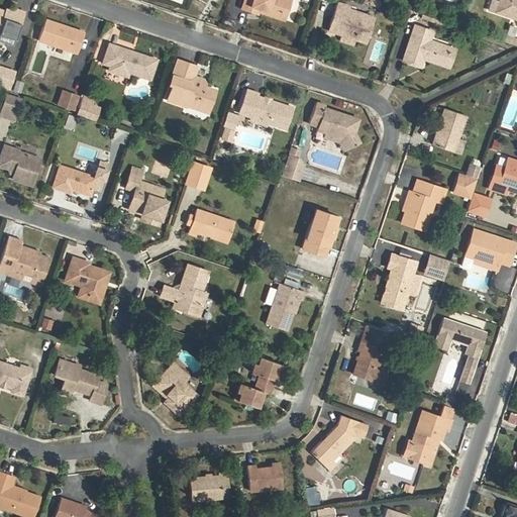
[(270,7),(287,13),(291,0),(244,0),(242,8),(250,11),(251,5),(268,10),(270,7)]
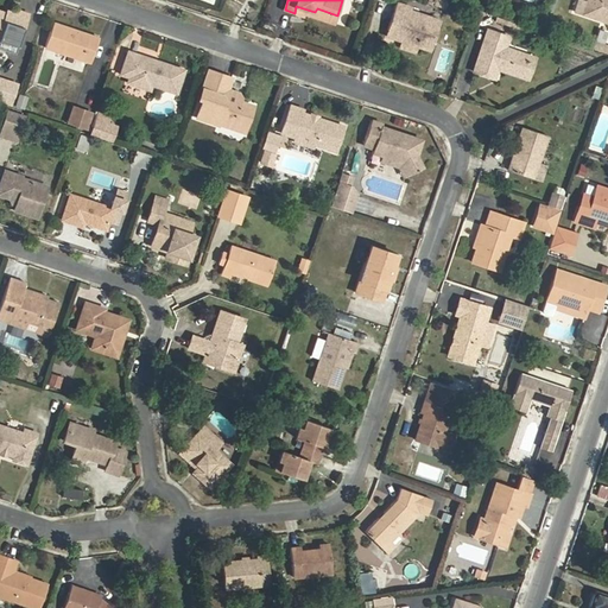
[(403,38),(418,43),(432,48),(441,19),(411,8),(412,5),(397,0),(388,29),(397,31),(403,38)]
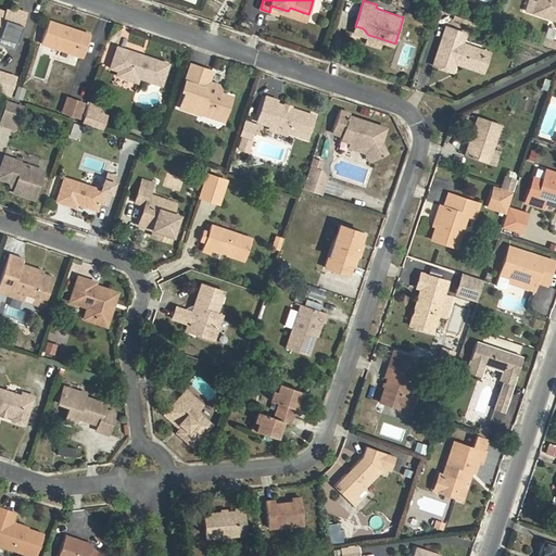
[(555,0),(533,0),(530,11),(555,21),(555,20),(555,0)]
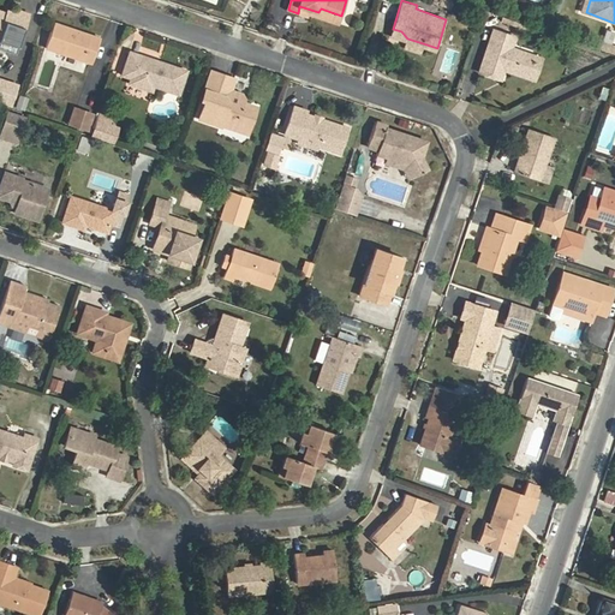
[(339,22),(341,16),(321,9),(318,12),(299,6),(298,13),(308,16),(308,12),(339,22)]
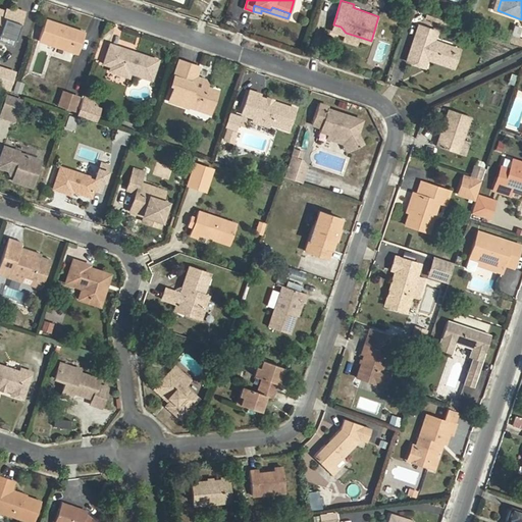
[(0,33),(16,38),(24,10),(16,7),(15,10),(7,7),(7,8),(6,12),(0,9),(0,33)]
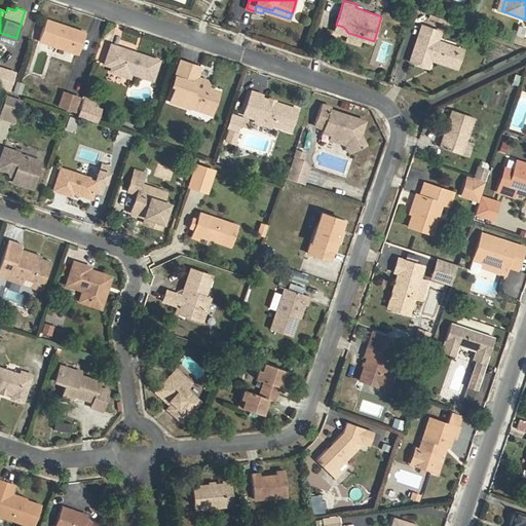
[(40,38),(79,51),(86,29),(48,16),(40,38)]
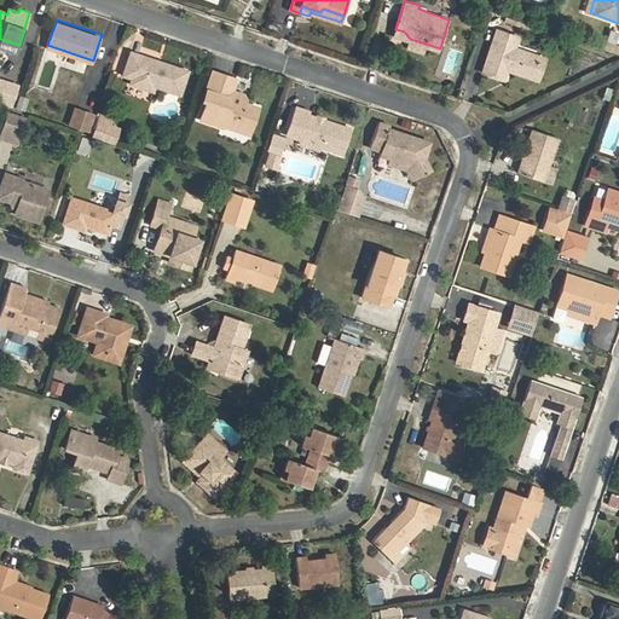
[(260,34),(278,38),(279,30),(261,28),(260,34)]
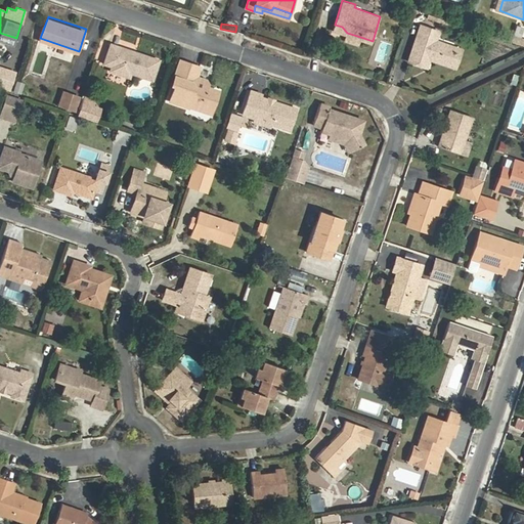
[(511,35),(519,37),(522,27),(515,25),(511,35)]
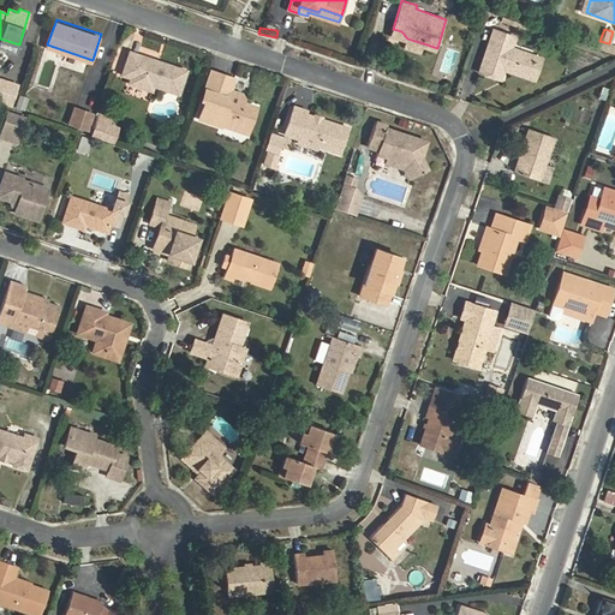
[(490,47),(488,46),(479,71),(500,78),(502,69),(503,65),(509,67),(508,70),(527,77),(535,55),(511,47),(514,36),(496,30),(490,47)]
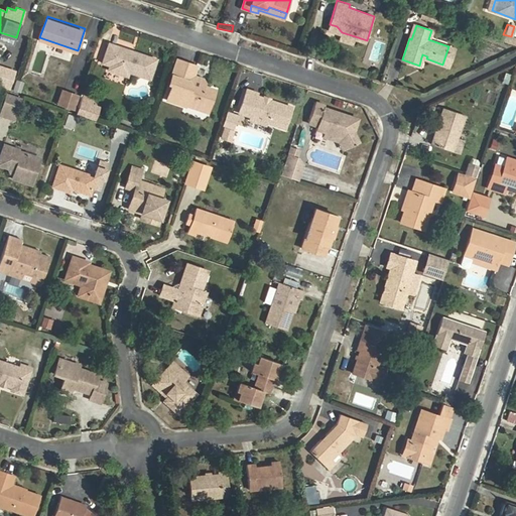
[(354,41),(355,36),(342,32),(340,37),(354,41)]
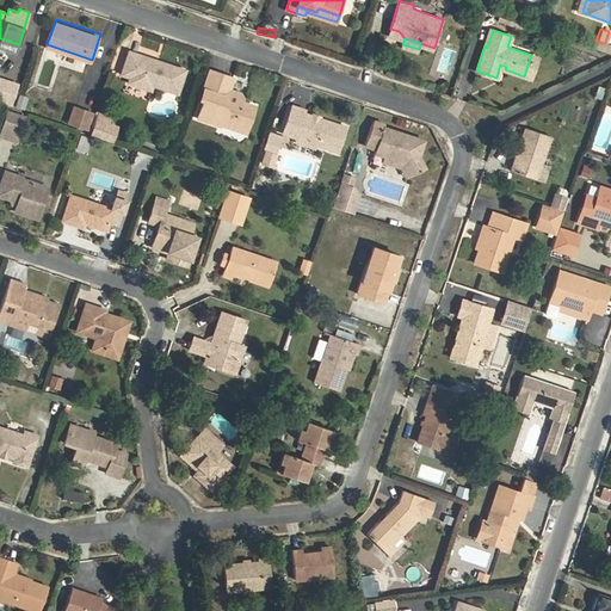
[(610,47),(594,42),(593,47),(610,53),(610,47)]
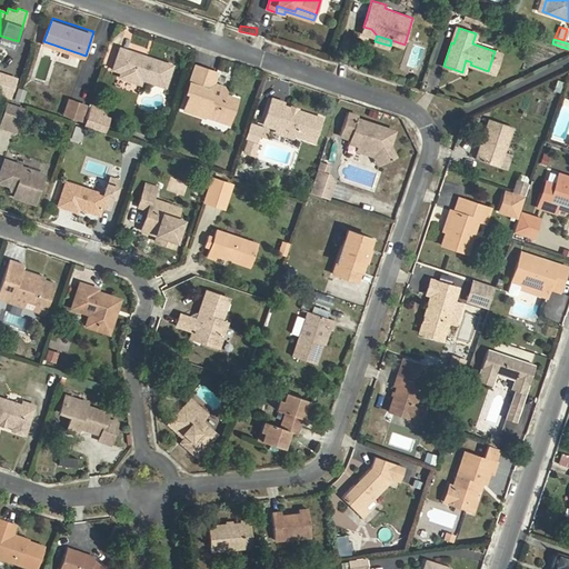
[(143,56),(145,53),(118,45),(111,68),(120,70),(119,76),(140,82),(142,78),(166,86),(172,63),(148,55),(148,57),(143,56)]
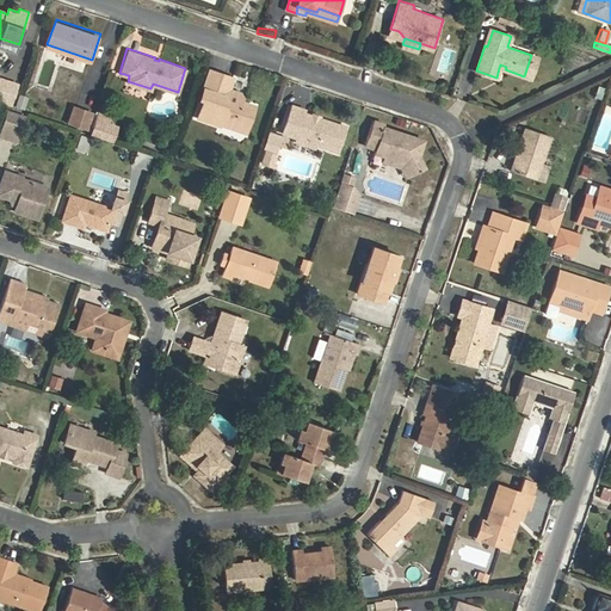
[(537,57),(531,55),(524,76),(530,79),(537,57)]
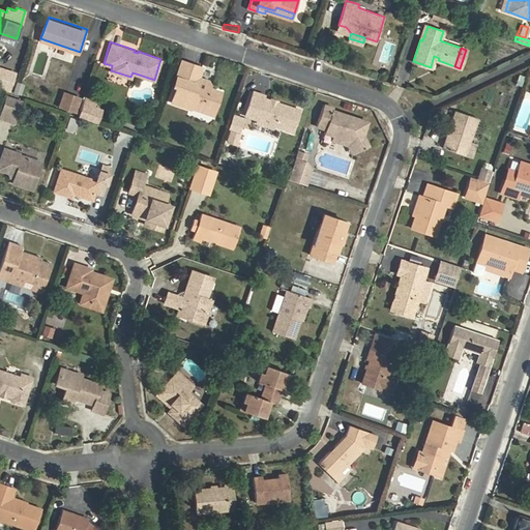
[(197,76),(200,77),(202,66),(182,59),(175,84),(177,85),(172,101),(190,108),(192,107),(214,114),(223,91),(209,87),(208,90),(198,87),(195,82),(197,76)]
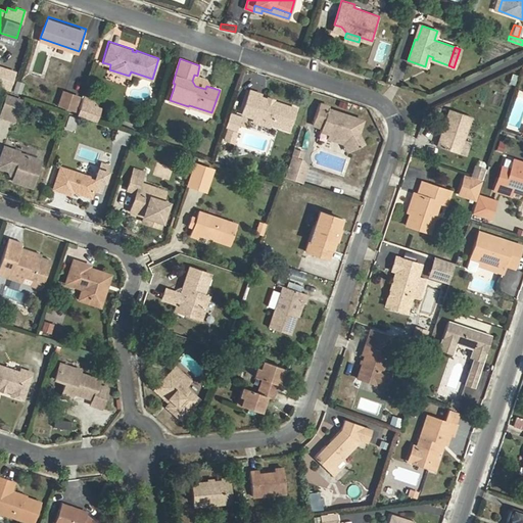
[(15,69),(0,64),(0,83),(10,87),(15,69)]
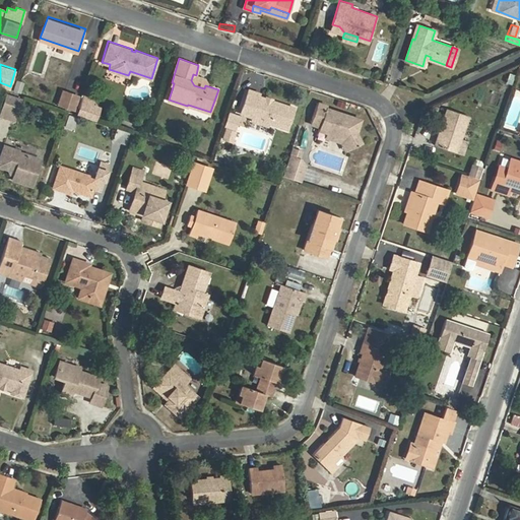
[(205,78),(196,75),(193,74),(191,80),(194,85),(204,88),(205,85),(206,81),(205,78)]
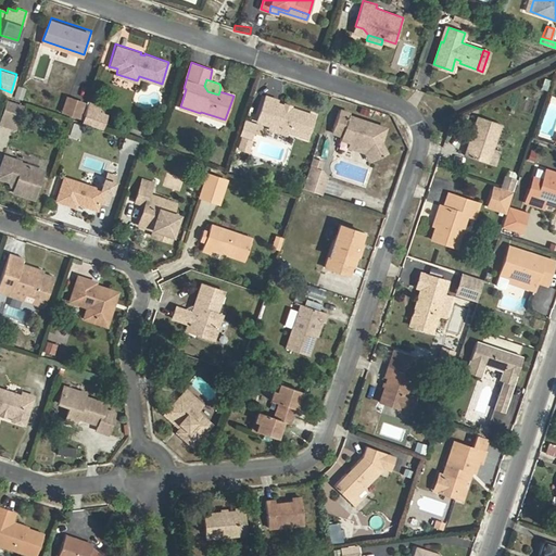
[(25,86),(19,84),(16,95),(22,96),(25,86)]
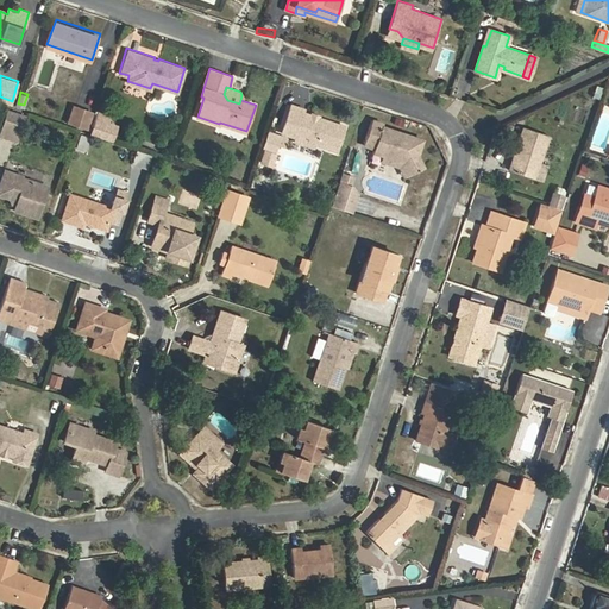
[(93,110),(74,104),(69,120),(87,126),(93,110)]
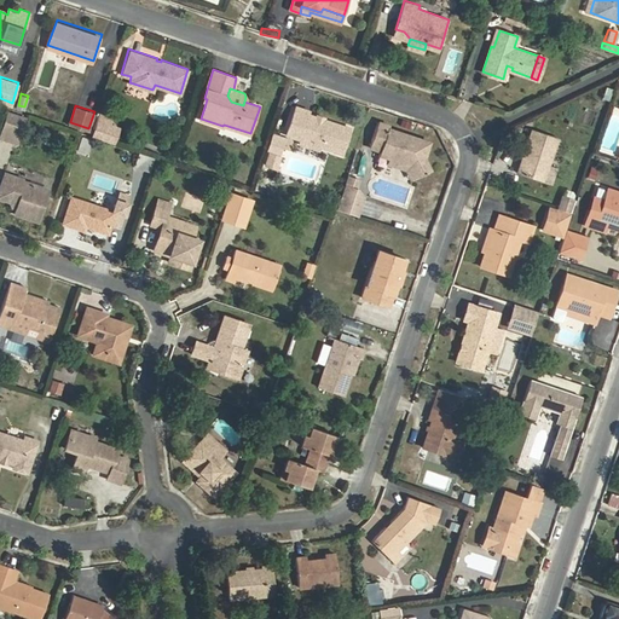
[(299,138),(320,144),(342,151),(351,128),(307,114),(308,109),(296,105),(290,123),(302,128),(299,138)]
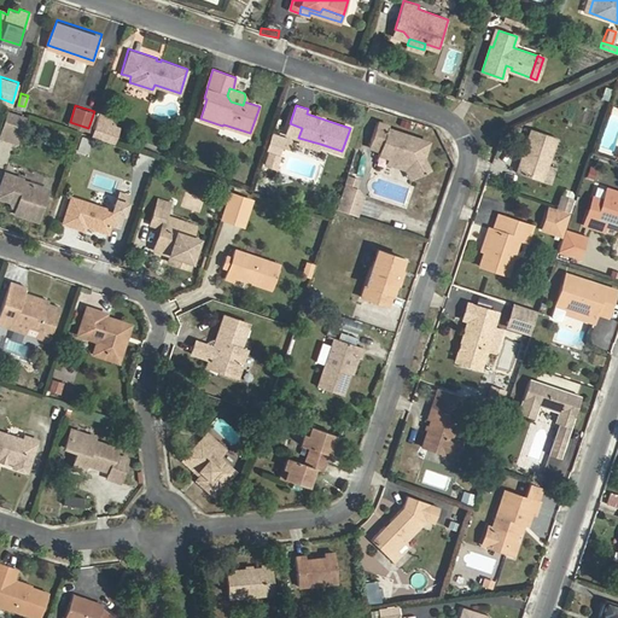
[(5,106),(3,114),(19,120),(22,112),(5,106)]
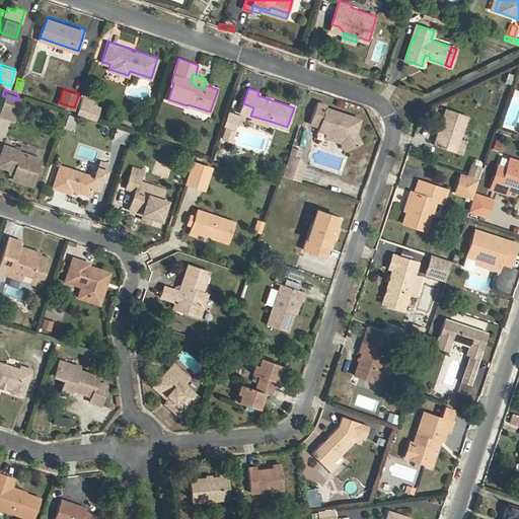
[(2,95),(0,101),(0,115),(10,119),(16,100),(2,95)]
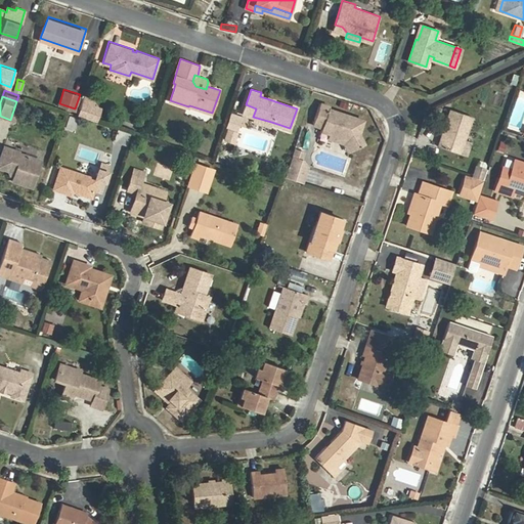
[(100,105),(81,97),(74,114),(93,122),(100,105)]
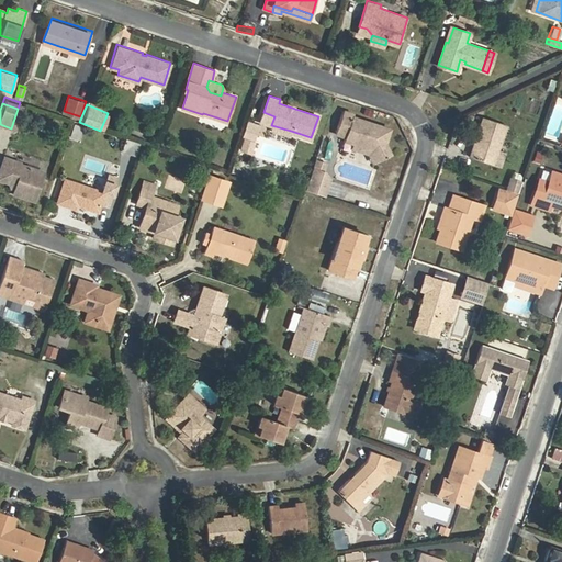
[(345,139),(355,142),(371,147),(372,148),(379,160),(390,154),(385,144),(390,128),(353,115),(353,113),(344,110),(336,132),(346,135),(345,139)]
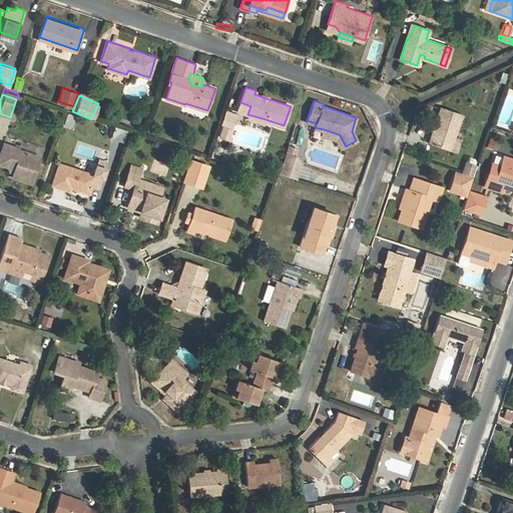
[(460,113),(439,106),(427,141),(454,150),(458,137),(452,135),(460,113)]
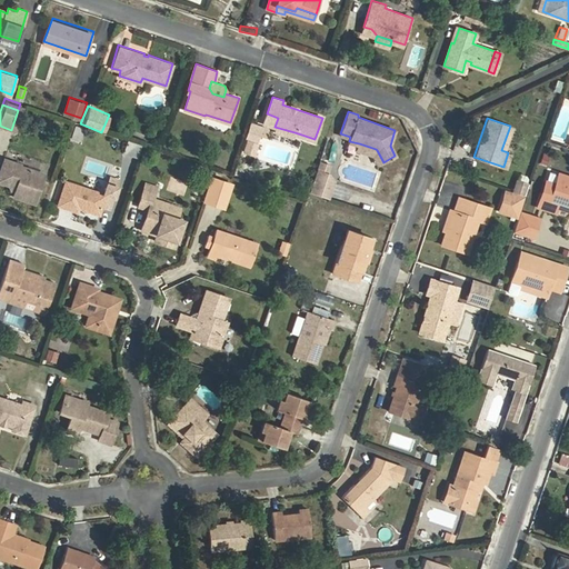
[(69,140),(81,143),(85,128),(72,126),(69,140)]
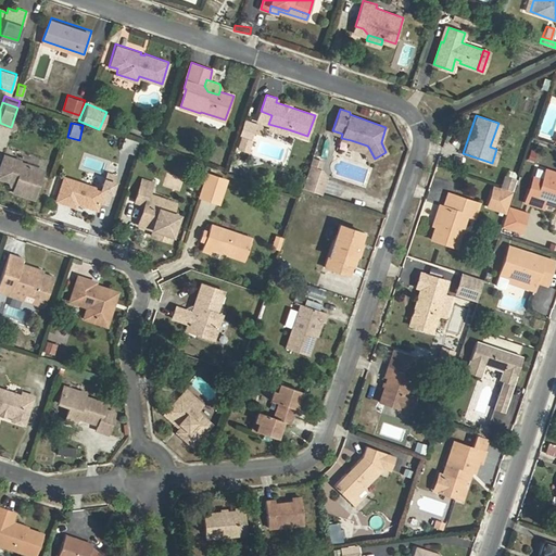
[(286,135),(288,129),(268,124),(267,128),(286,135)]
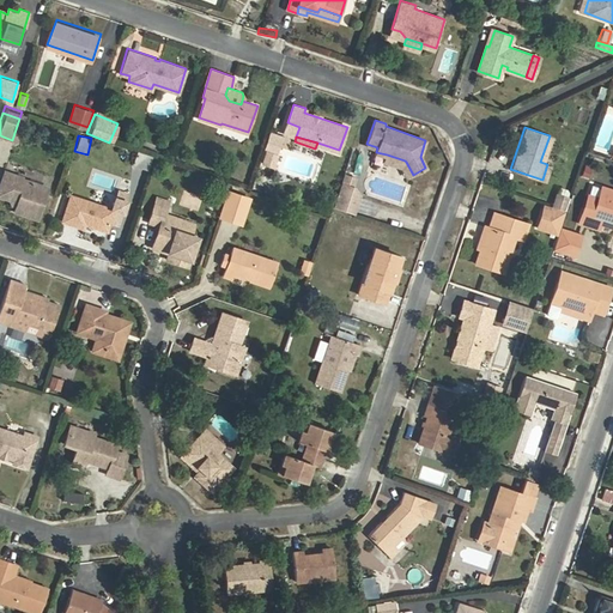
[(265,161),(274,164),(278,153),(268,150),(265,161)]
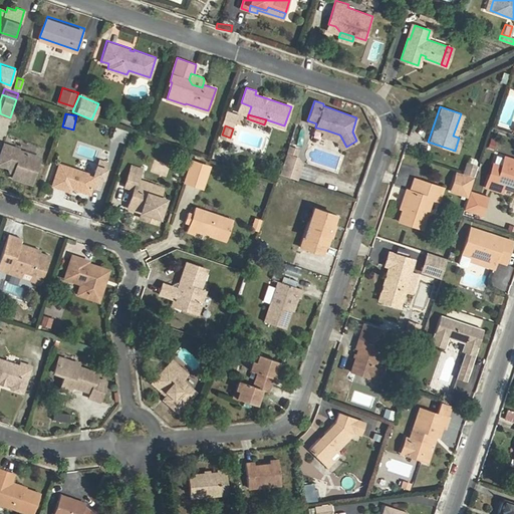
[(339,135),(324,130),(322,135),(336,139),(341,149),(346,147),(340,136),(339,135)]
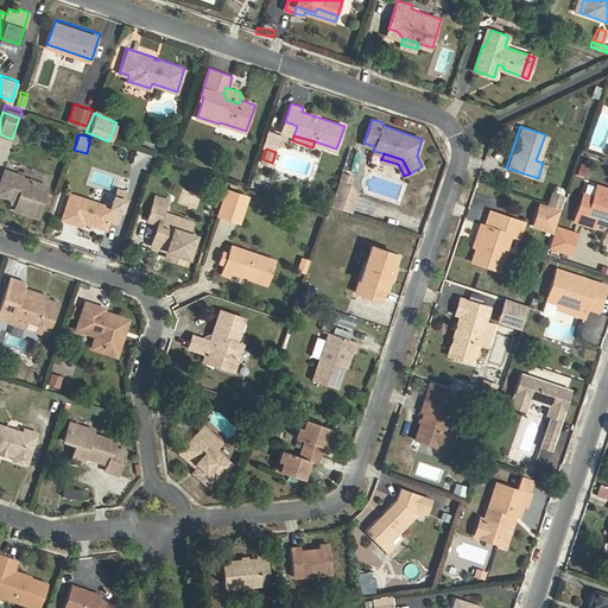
[(14,201),(12,208),(35,215),(44,184),(1,170),(0,172),(0,192),(7,196),(11,194),(16,196),(14,201)]
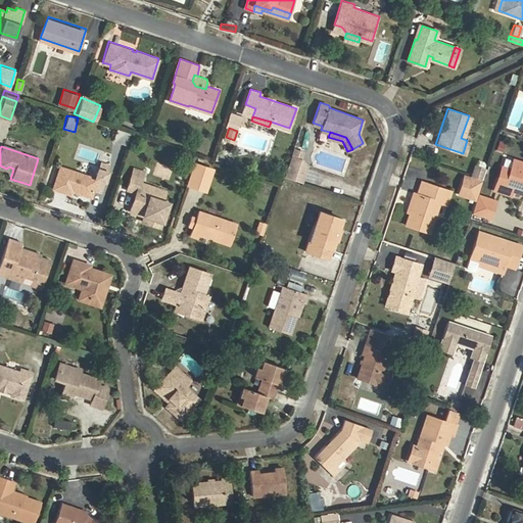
[(295,147),(285,176),(300,180),(306,165),(300,157),(302,149),(295,147)]
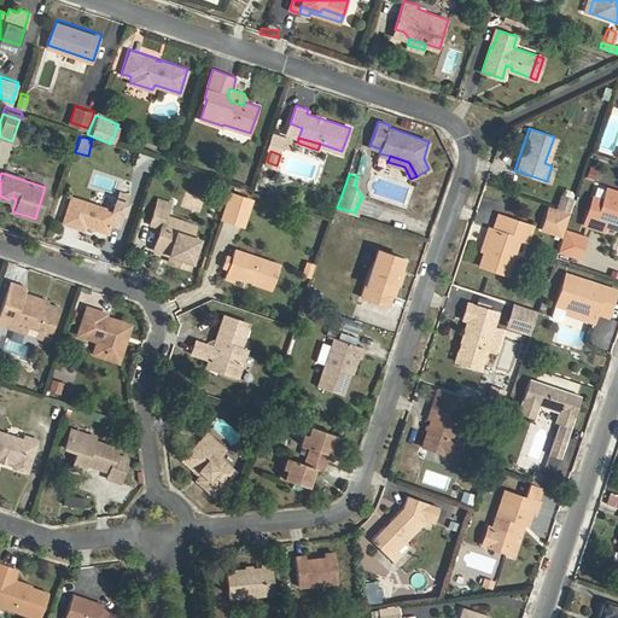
[(606,188),(596,185),(593,194),(602,198),(606,188)]
